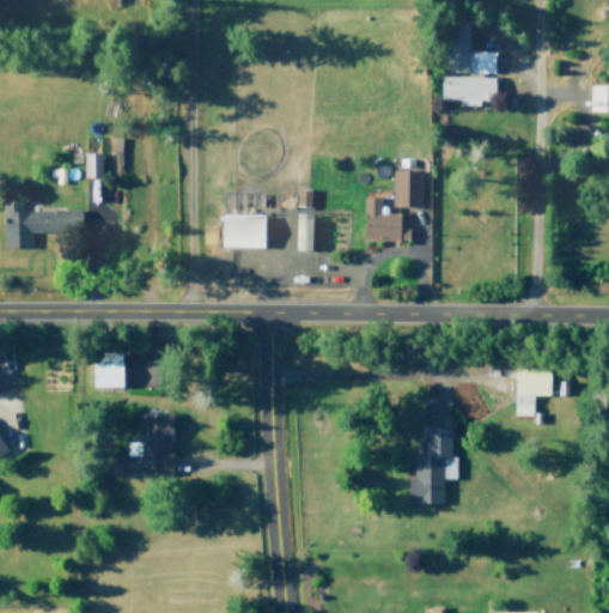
[(451,18),(450,67),(469,68),(468,77),(444,77),(443,97),(462,98),(462,105),(491,107),(491,99),(493,99),(494,77),(485,77),(485,73),(494,73),(495,53),(472,52),(473,18),(451,18)]
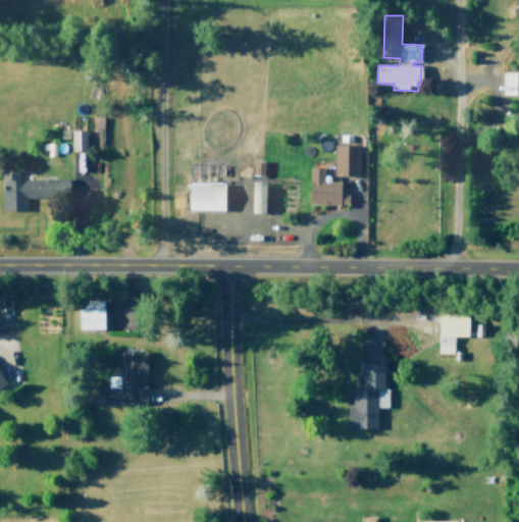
[(105,116),(97,116),(97,145),(105,145),(105,116)]
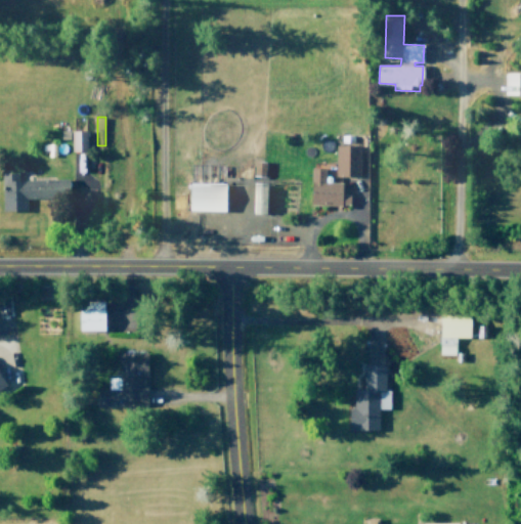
[(72,130),(72,151),(87,151),(86,130),(72,130)]
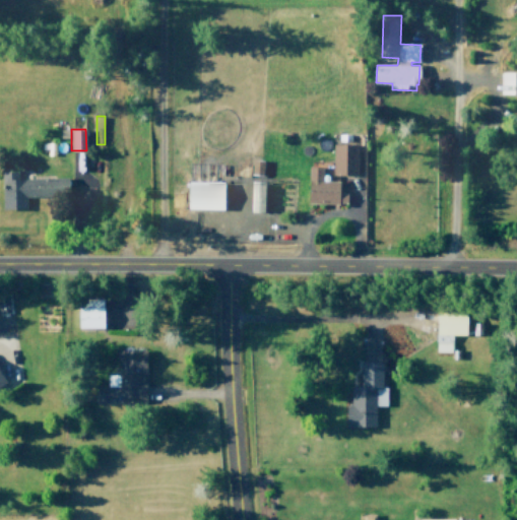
[(334,144),(334,174),(359,174),(359,144),(334,144)]
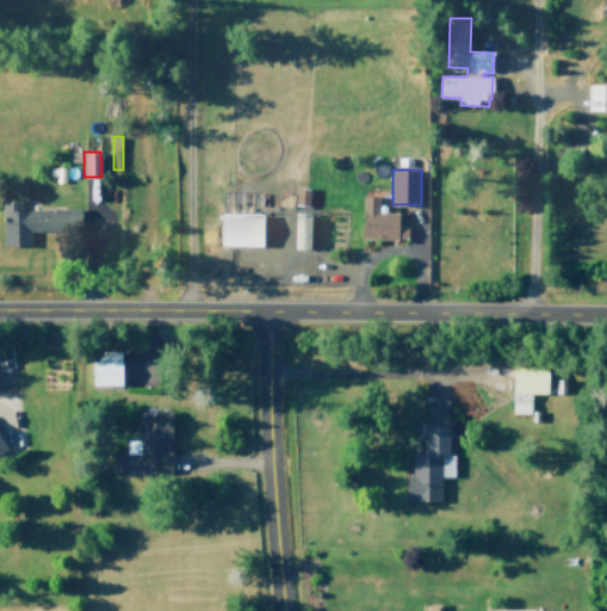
[(298,186),(296,207),(310,208),(313,187),(298,186)]
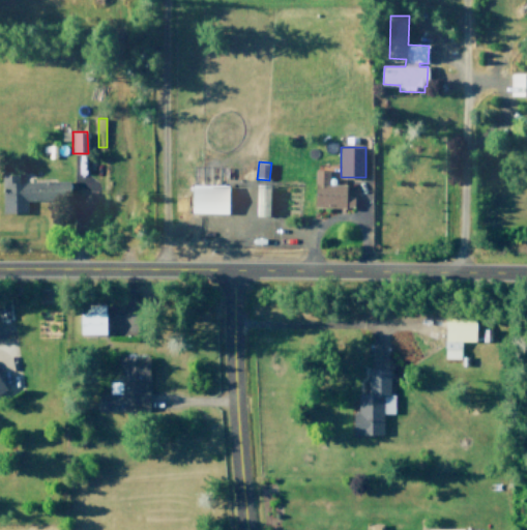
[(318,170),(317,208),(347,208),(347,183),(330,183),(330,170),(318,170)]
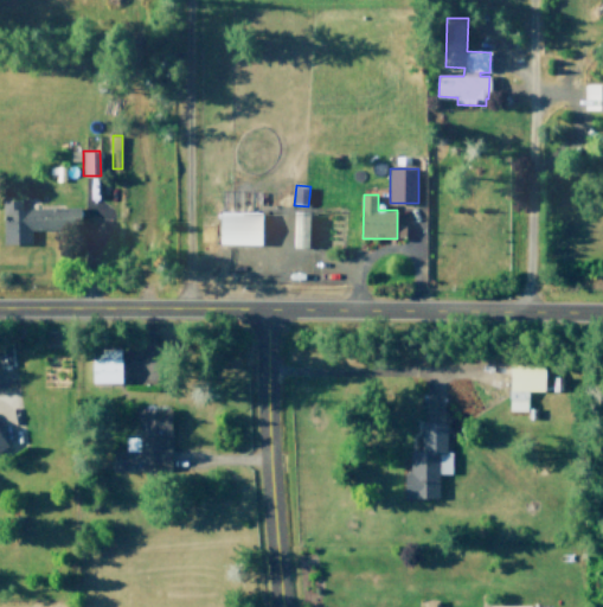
[(4,197),(5,247),(34,247),(34,230),(79,229),(78,206),(23,208),(23,197),(4,197)]
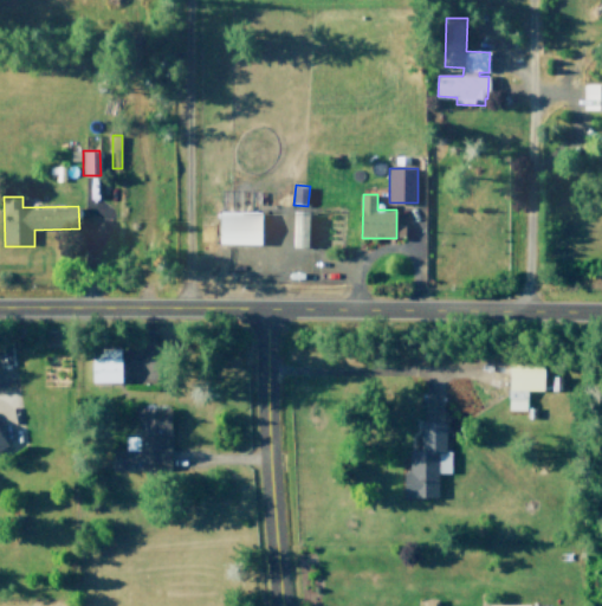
[(220,211),(220,246),(263,247),(264,212),(220,211)]
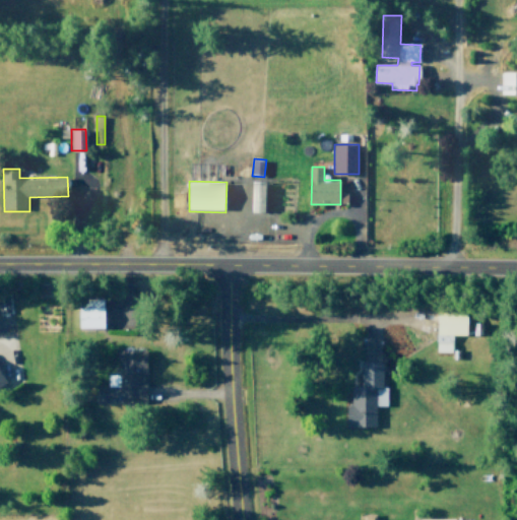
[(251,211),(263,211),(264,182),(251,182),(251,211)]
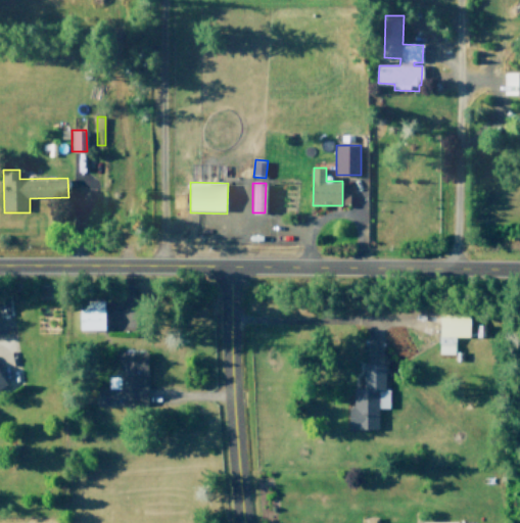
[(81,298),(82,332),(107,332),(107,298),(81,298)]
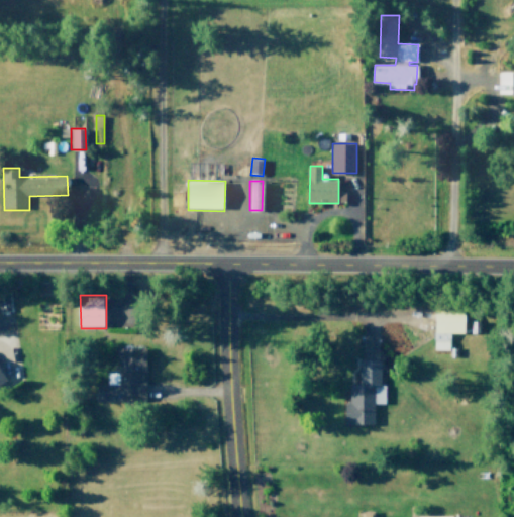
[(436,311),(435,352),(452,353),(453,335),(467,335),(468,312),(436,311)]
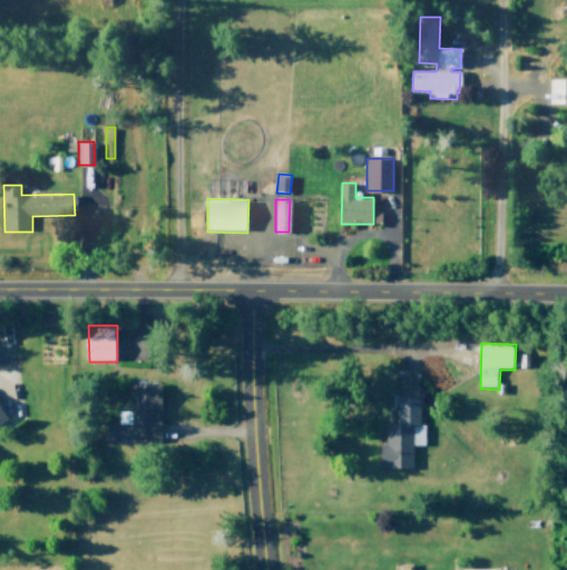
[(130,382),(130,408),(120,408),(120,424),(109,423),(108,440),(162,441),(163,383),(130,382)]
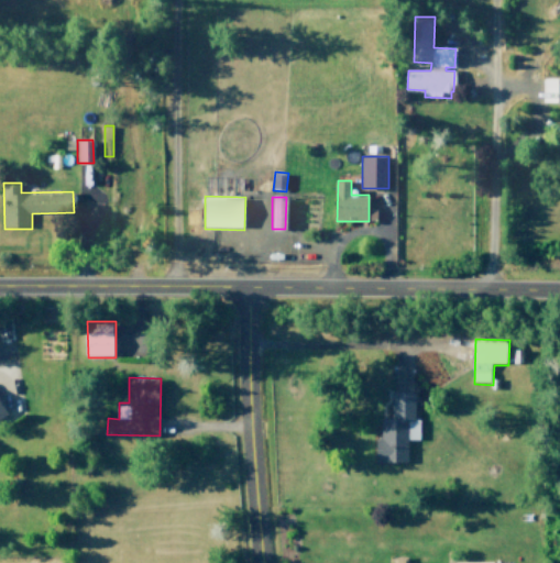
[(391,390),(391,417),(382,417),(382,440),(375,440),(375,462),(407,462),(407,441),(421,441),(421,422),(414,422),(413,390),(391,390)]
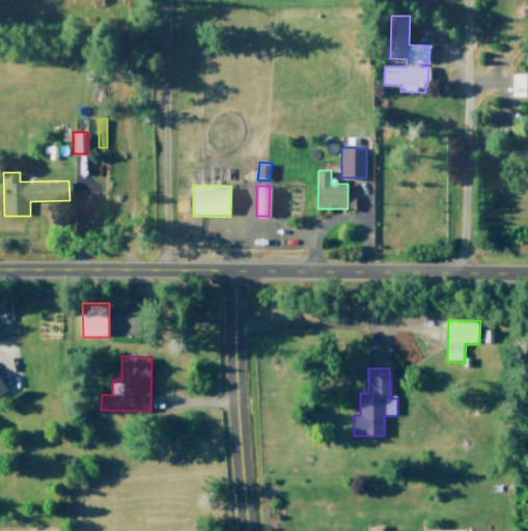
[(0,397),(11,389),(0,374),(0,397)]
